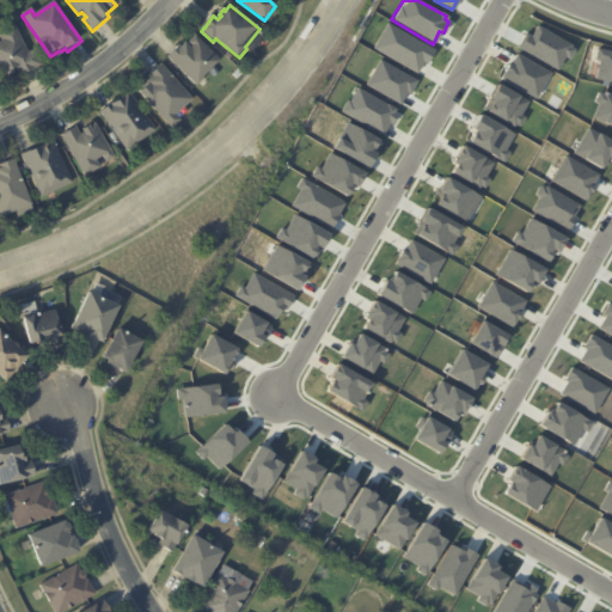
[(386,23),(434,49),(427,65),(421,61),(415,74),(371,48),(386,23)]
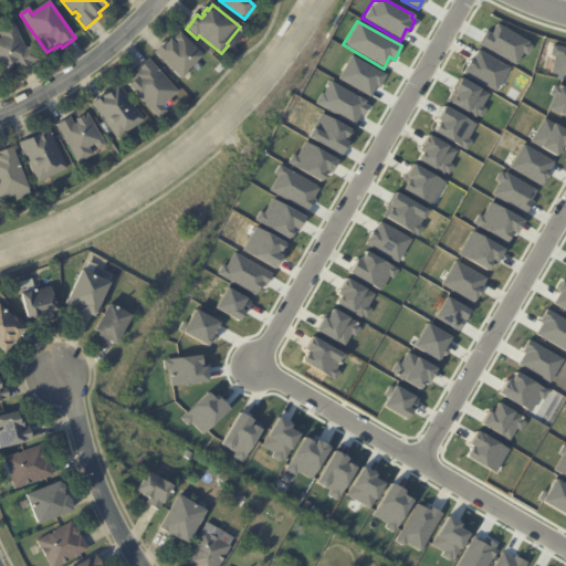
[(495,22),(527,41),(526,43),(530,45),(524,55),(521,53),(514,65),(478,44),(484,33),(488,35),(495,22)]
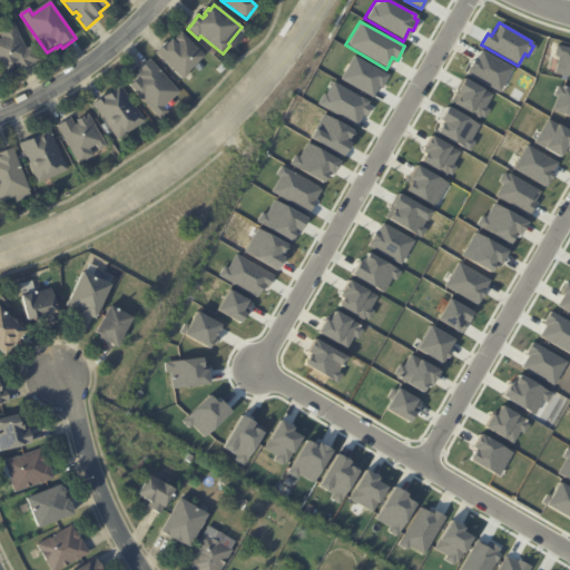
[(39,64),(33,66),(33,67),(20,74),(17,67),(13,69),(15,71),(9,74),(8,72),(2,75),(0,69),(0,42),(5,41),(1,33),(16,27),(28,52),(33,50),(40,64),(39,64)]
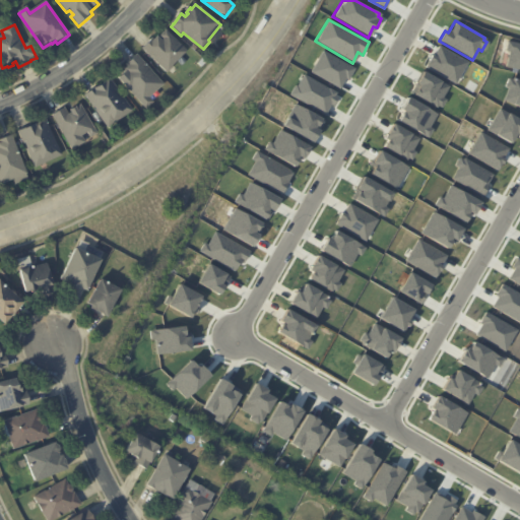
[(174,67),(168,73),(143,50),(152,40),(154,42),(157,39),(158,40),(166,31),(188,53),(174,67)]
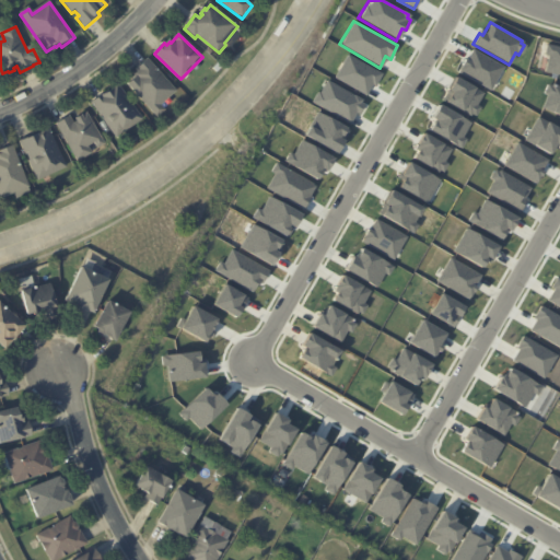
[(545,44),(559,47),(559,76),(543,71),(547,56),(543,55),(545,44)]
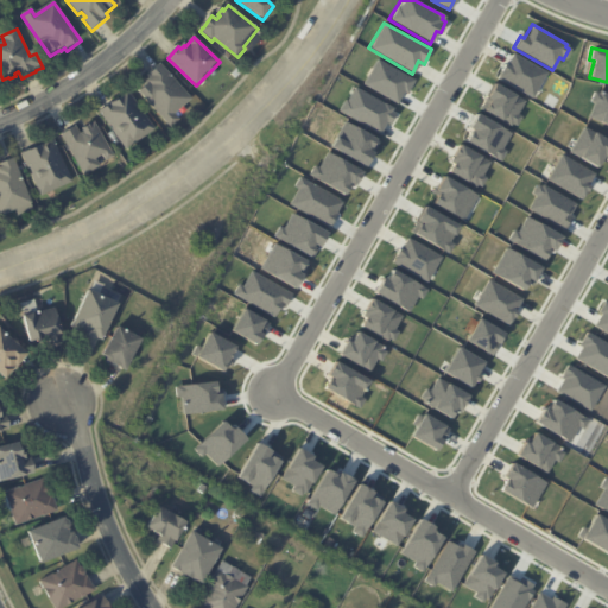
[(511,52),(545,71),(531,97),(496,77),(511,52)]
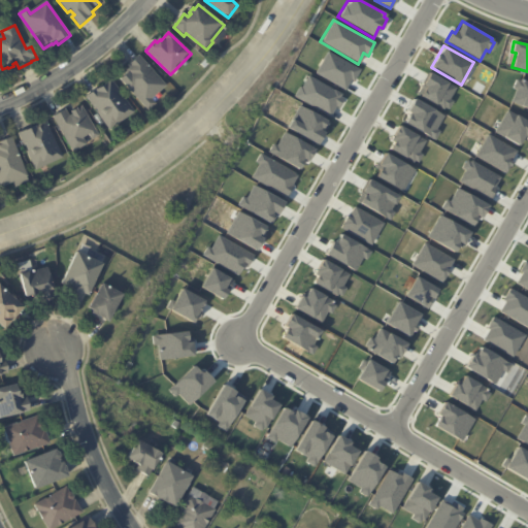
[(326,51),(359,69),(352,81),(349,79),(343,91),(314,73),(326,51)]
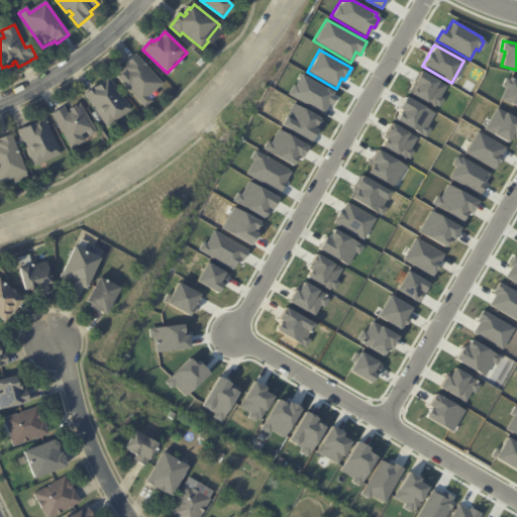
[(158,92),(148,100),(153,105),(146,111),(120,81),(127,75),(125,73),(129,70),(127,67),(138,58),(164,87),(158,92)]
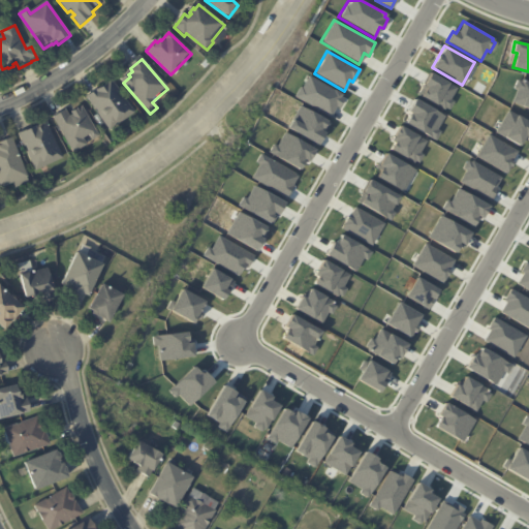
[(428,72),(455,87),(448,99),(453,100),(447,110),(444,109),(443,111),(418,96),(424,87),(421,85),(428,72)]
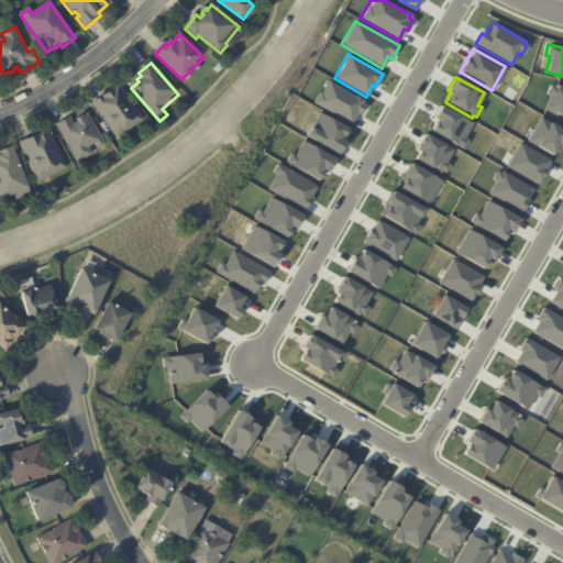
[(328,79),(363,100),(361,103),(364,105),(360,116),(355,113),(350,124),(311,103),(318,91),(320,92),(328,79)]
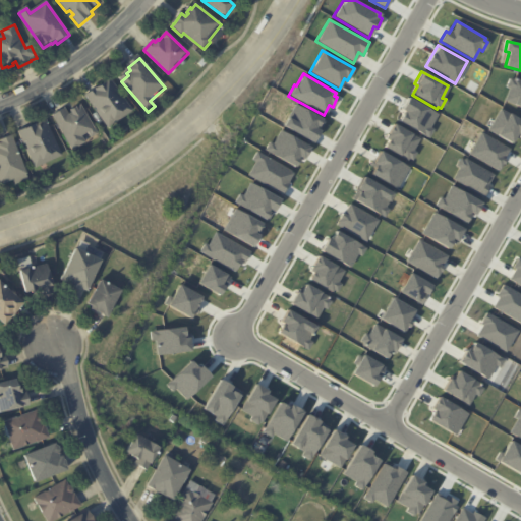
[(508,76),(520,81),(520,107),(503,101),(508,89),(505,87),(508,76)]
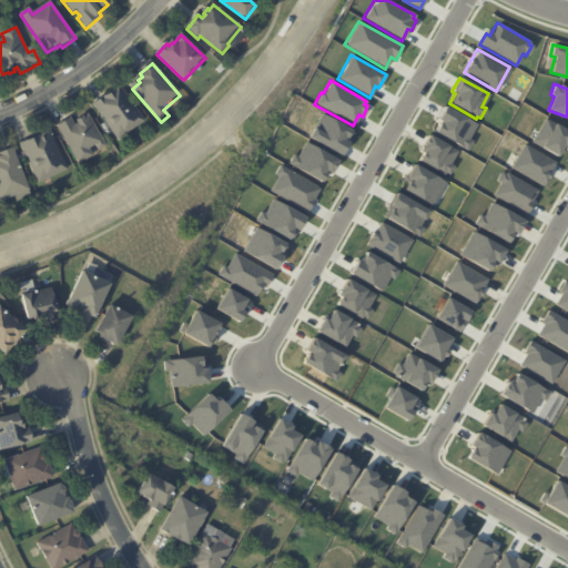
[(94,105),(120,88),(144,122),(118,141),(93,105),(94,105)]
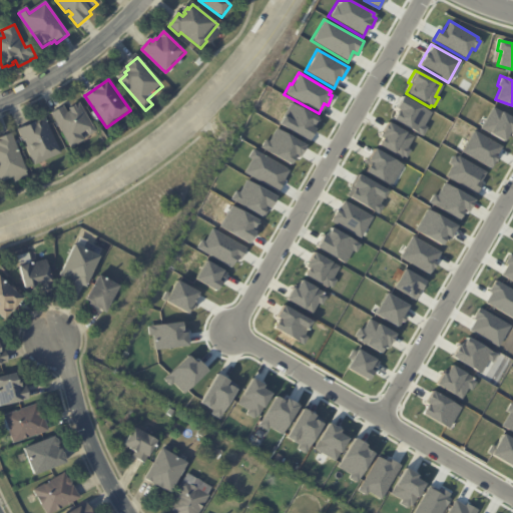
[(400,95),(430,112),(422,125),(426,127),(421,136),(390,118),(395,109),(393,107),(400,95)]
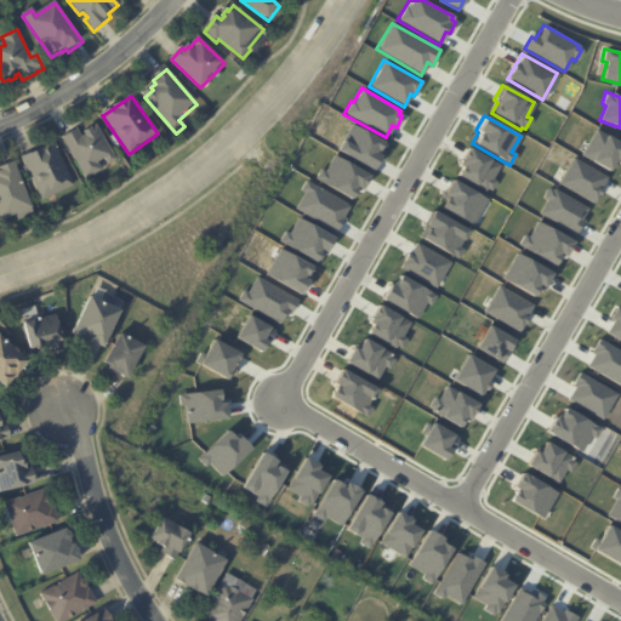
[(351,124),(385,143),(371,171),(335,149),(351,124)]
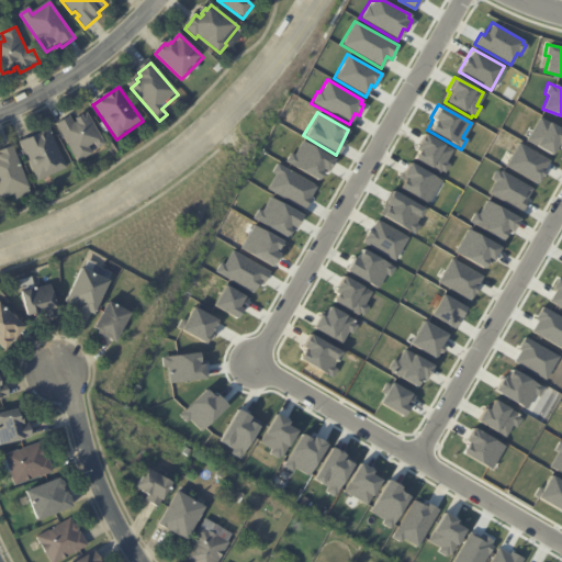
[(104,147),(99,150),(96,146),(89,150),(92,156),(79,165),(57,126),(70,119),(75,126),(79,124),(78,123),(83,120),(83,119),(88,115),(105,147),(104,147)]
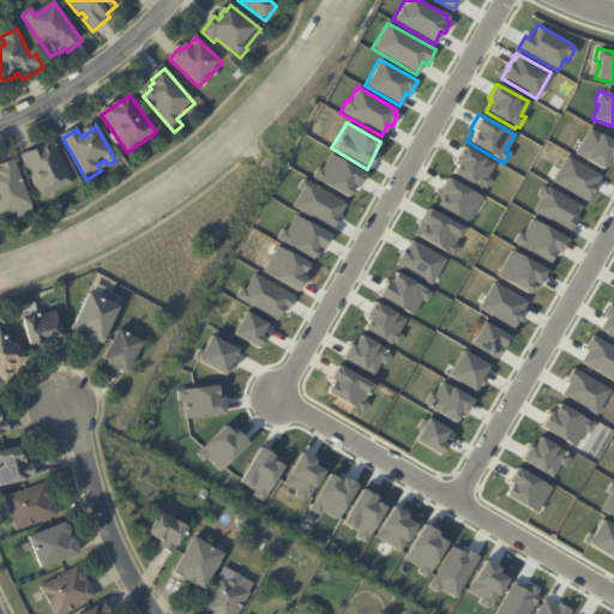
[(589,127),(613,142),(613,154),(612,157),(611,156),(602,169),(573,152),(589,127)]
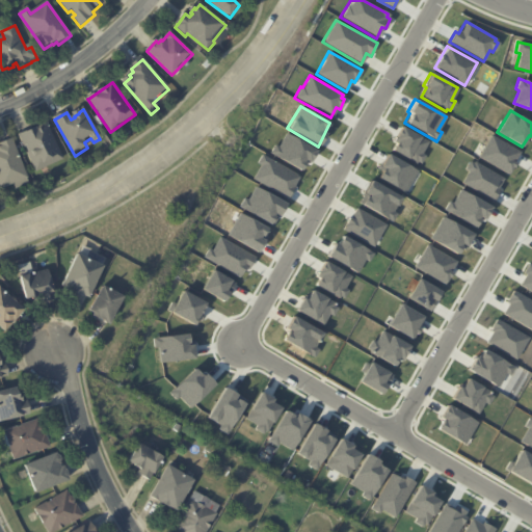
[(48,168),(36,174),(20,136),(47,124),(63,161),(48,168)]
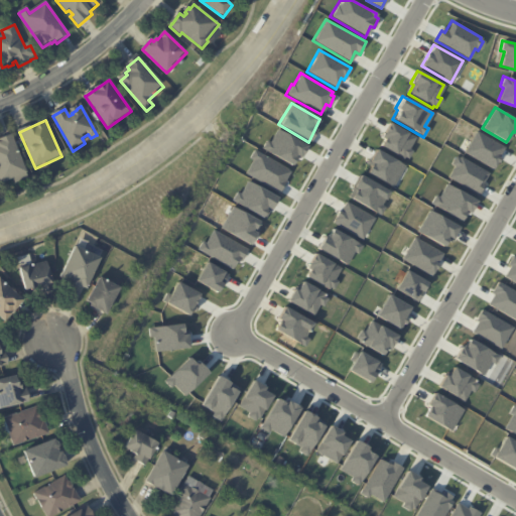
[(388,122),(414,137),(408,148),(411,150),(405,161),(378,146),(382,139),(379,137),(388,122)]
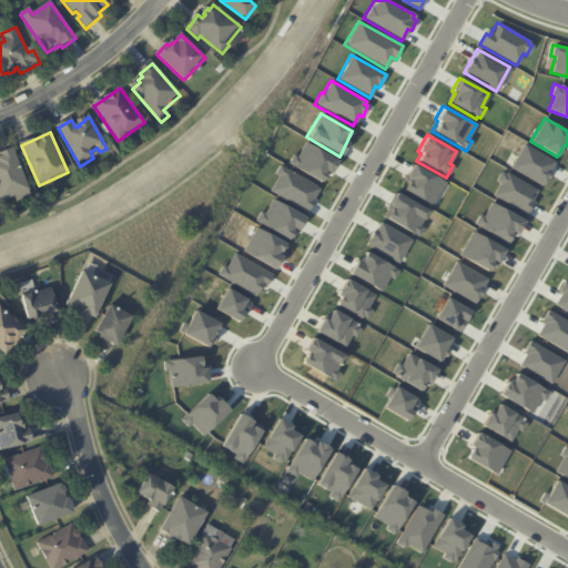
[(304,141),(336,160),(328,173),(325,171),(320,182),(286,163),(291,154),(295,156),(304,141)]
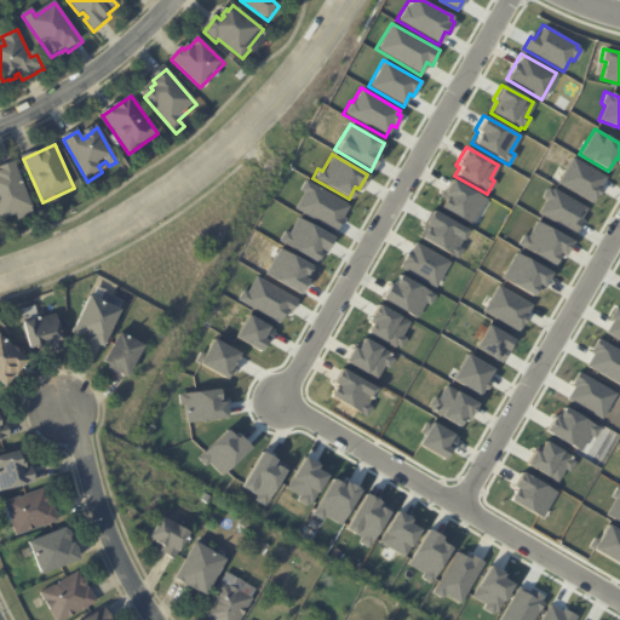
[(570,156),(606,177),(591,204),(556,183),(570,156)]
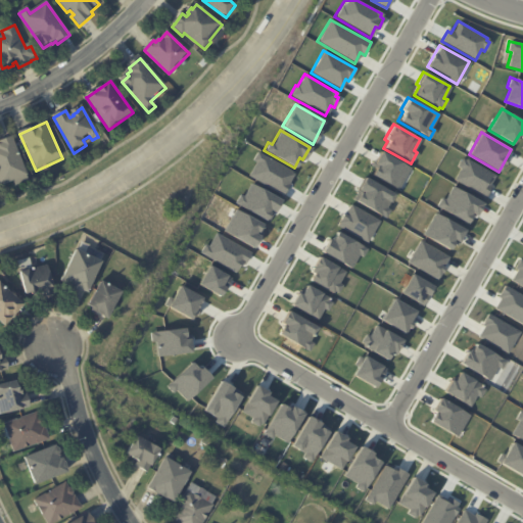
[(0,183),(0,142),(12,138),(27,176),(27,177),(29,182),(15,187),(13,182),(1,186),(0,183)]
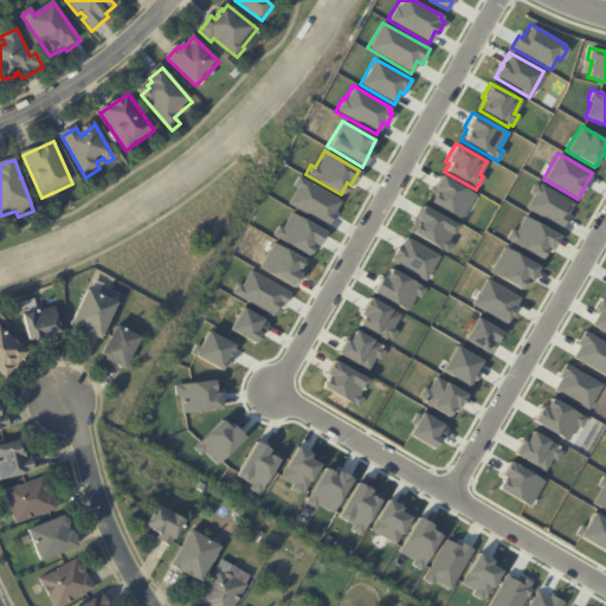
[(440,174),(475,194),(459,220),(429,202),(434,192),(431,189),(440,174)]
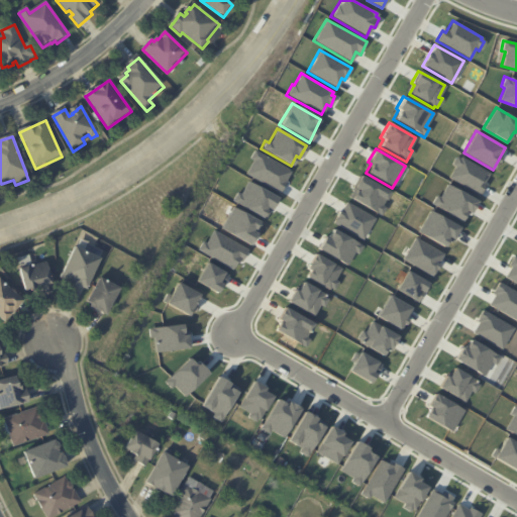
[(253,149),(289,172),(278,194),(243,173),(251,160),(247,158),(253,149)]
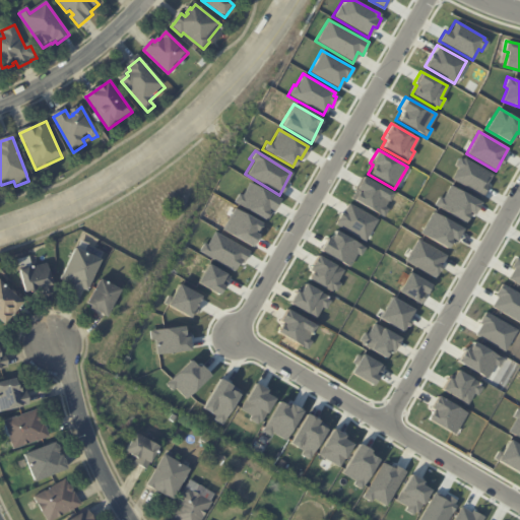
[(458,156),(491,175),(485,184),(489,185),(482,196),(451,179),(456,167),(453,165),(458,156)]
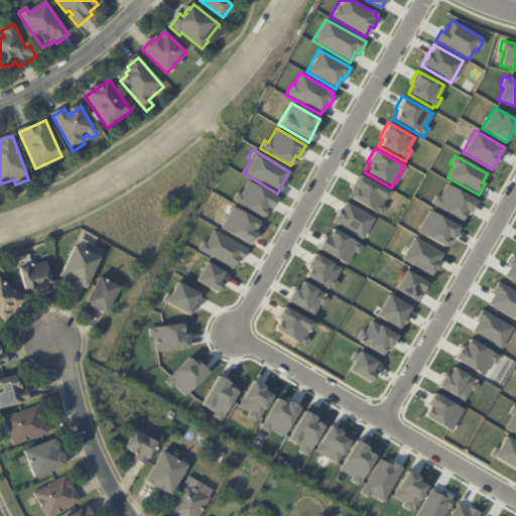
[(358,174),(387,190),(380,205),(383,207),(379,216),(346,197),(358,174)]
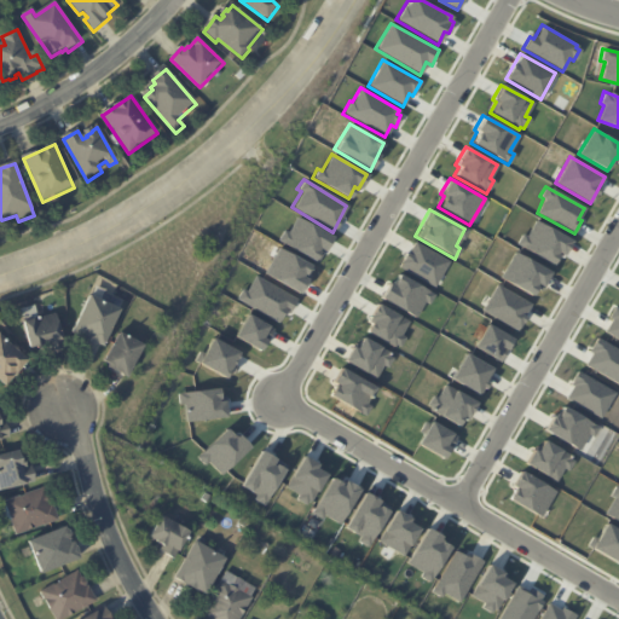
[(295,217),(330,236),(314,264),(277,241),(283,230),(288,232),(295,217)]
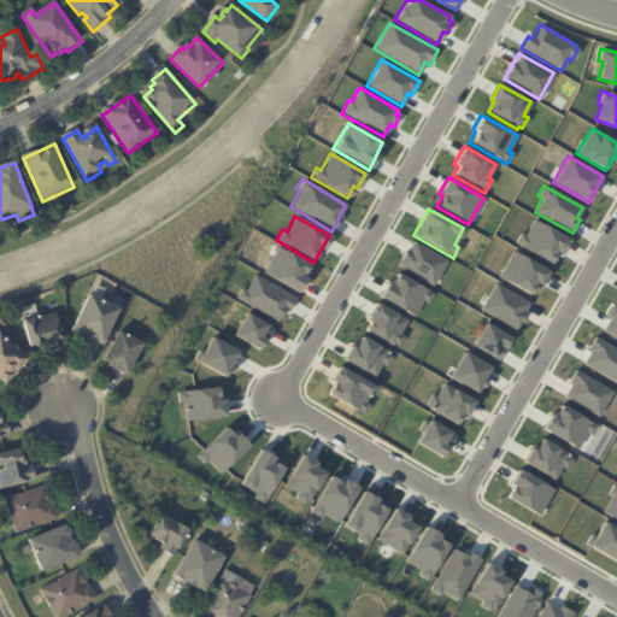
[(533,219),(568,240),(560,254),(557,252),(550,265),(513,244),(519,233),(523,234),(533,219)]
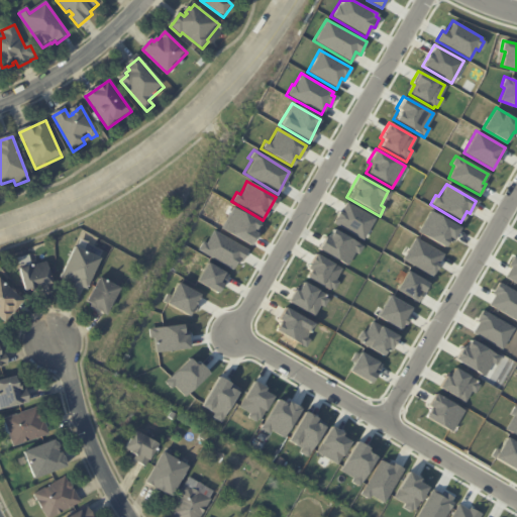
[(345,202),(374,218),(362,240),(331,224),(338,210),(340,211),(345,202)]
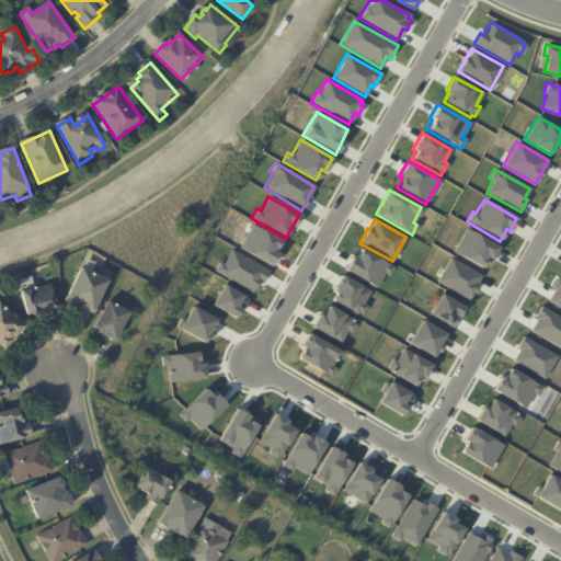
[(238,248),(252,224),(283,242),(279,249),(281,250),(271,267),(238,248)]
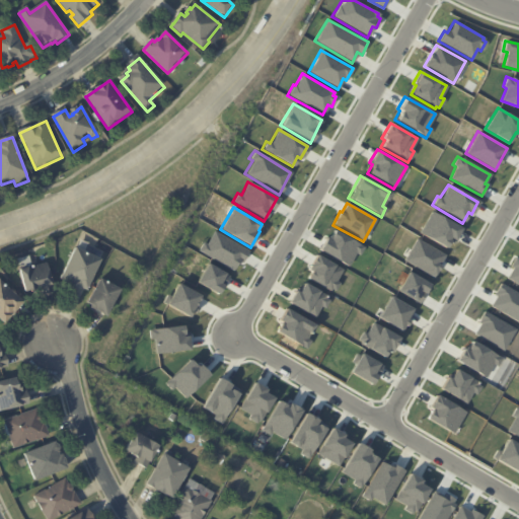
[(431,211),(459,228),(451,243),(448,241),(445,248),(418,232),(431,211)]
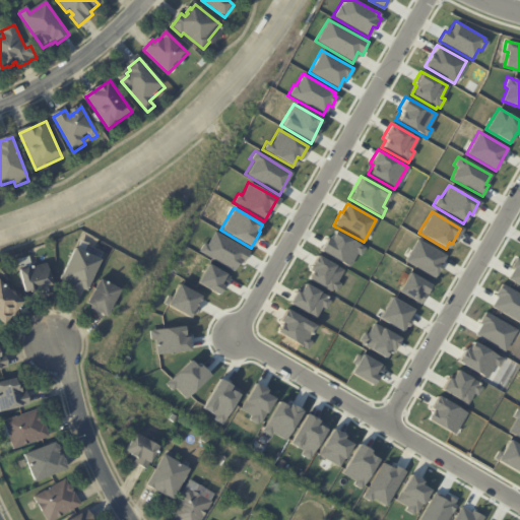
[(334,231),(363,247),(359,256),(355,254),(348,268),(318,251),(323,239),(328,241),(334,231)]
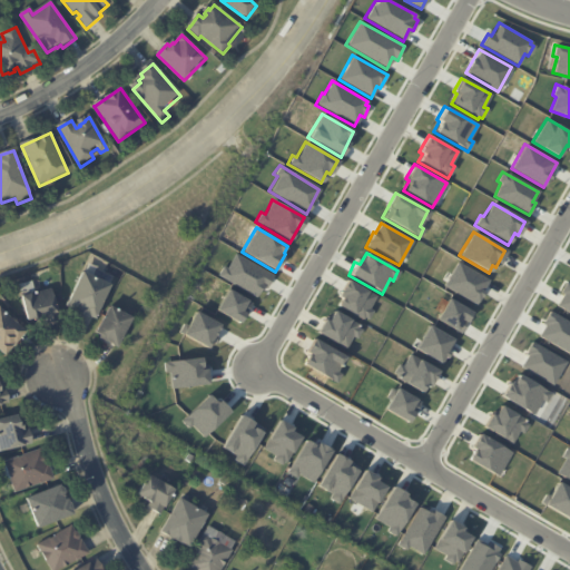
[(216,275),(222,265),(226,268),(234,254),(273,276),(267,286),(263,284),(255,297),(216,275)]
